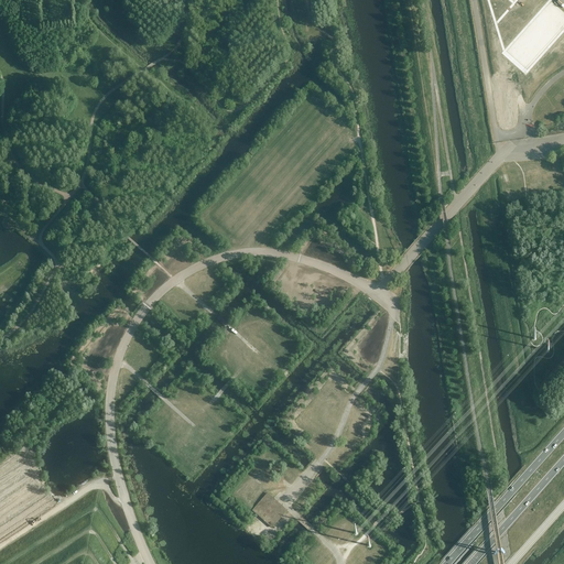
[(532,0),(500,38),(508,44),(544,0),(532,0)]
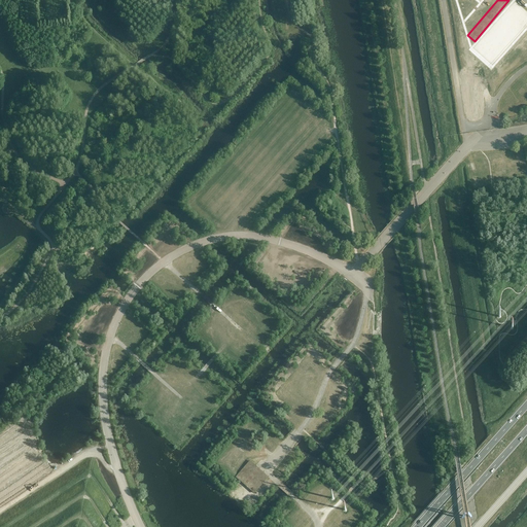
[(526,46),(526,32),(499,64),(506,70),(526,46)]
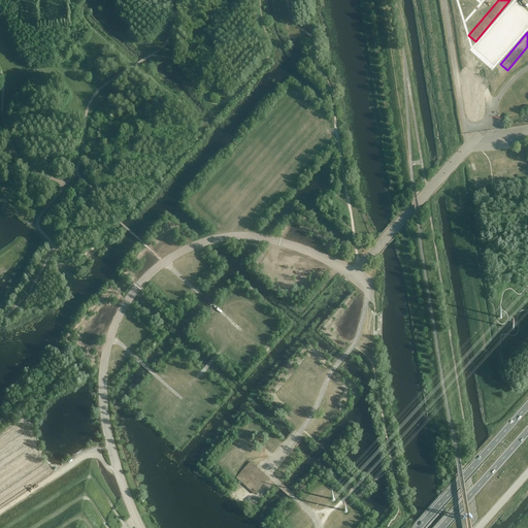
[(149,401),(144,405),(151,413),(155,408),(149,401)]
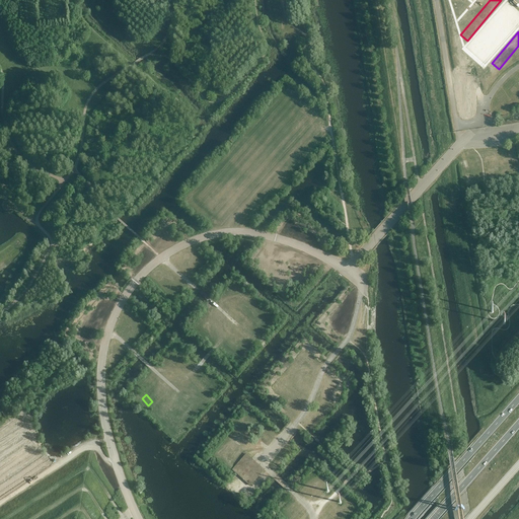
[(318,424),(332,409),(328,405),(315,420),(318,424)]
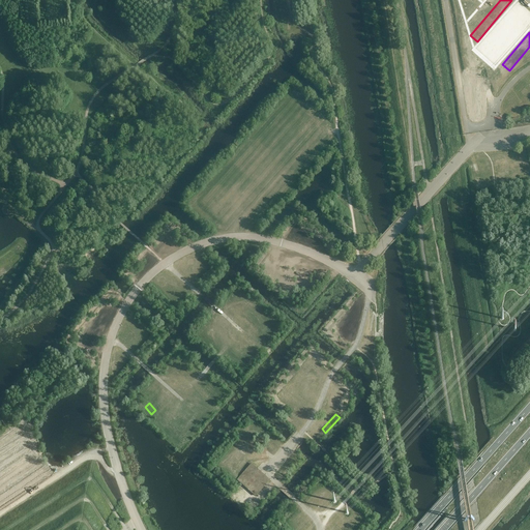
[(270,480),(252,464),(237,479),(256,497),(270,480)]
